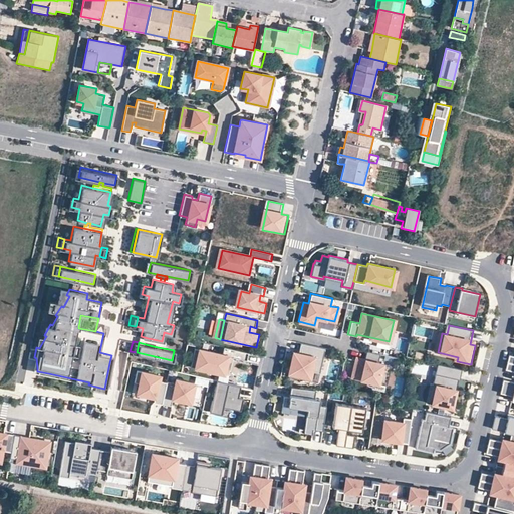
[(323,349),(299,343),(296,353),(291,352),(286,376),(297,379),(298,375),(307,377),(309,371),(317,373),(323,349)]
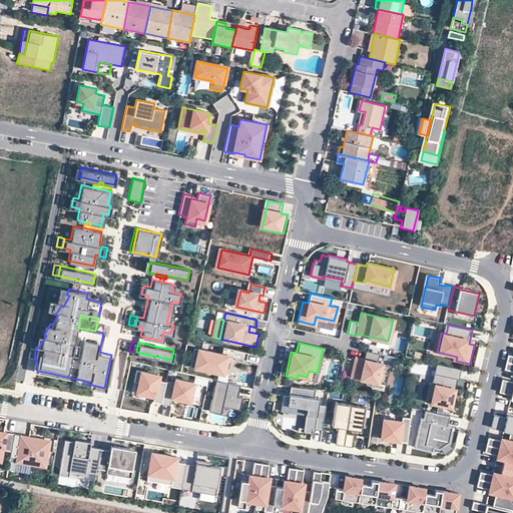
[(249,353),(225,348),(223,355),(200,350),(196,368),(225,374),(229,356),(234,358),(247,361),(249,353)]
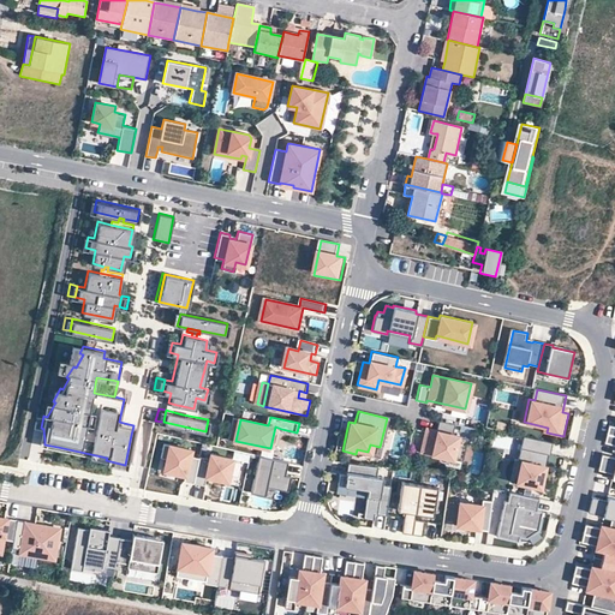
[(230,440),(236,441),(240,419),(234,418),(230,440)]
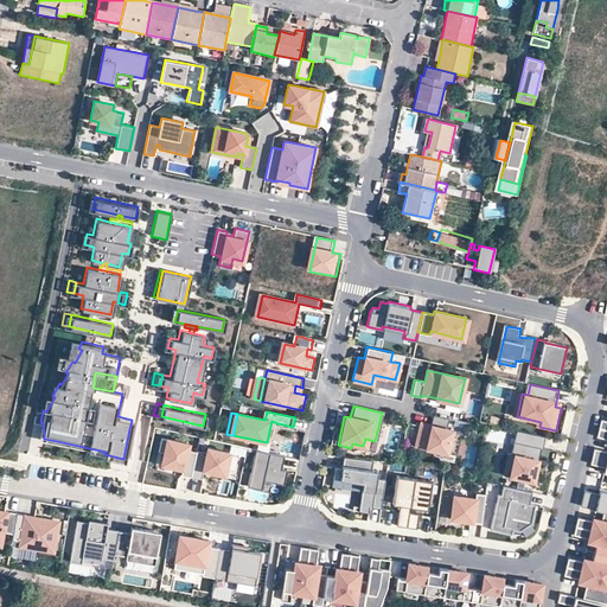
[(447,419),(430,415),(429,426),(419,423),(417,427),(421,428),(420,433),(417,432),(414,445),(455,453),(459,432),(445,428),(447,419)]
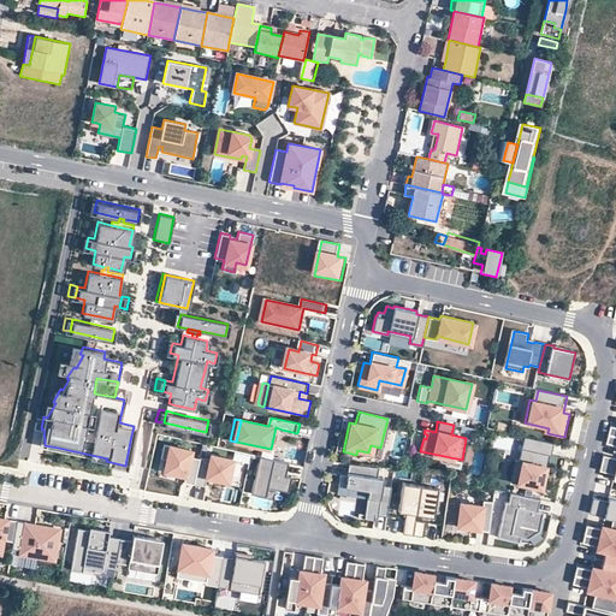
[(276,427),(271,449),(277,450),(282,430),(276,427)]
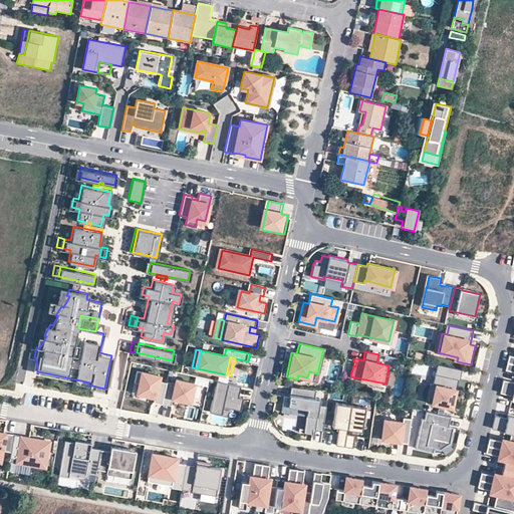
[(458,379),(460,369),(436,363),(431,383),(429,382),(425,402),(450,407),(454,389),(447,388),(449,377),(457,378),(458,379)]
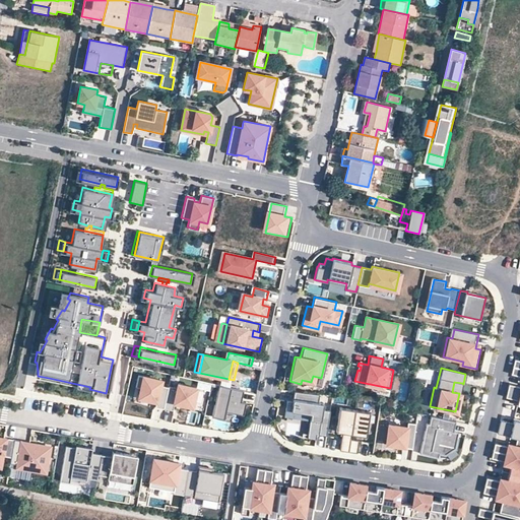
[(519,370),(512,368),(511,375),(519,377),(519,370)]
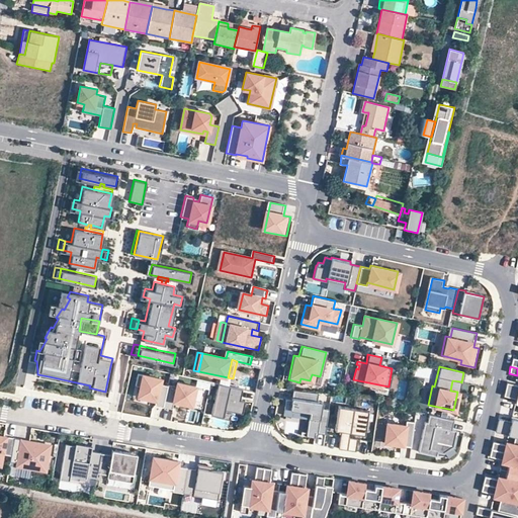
[(158,407),(166,409),(166,408),(171,386),(163,385),(164,380),(141,374),(139,386),(143,387),(141,398),(159,402),(158,407)]
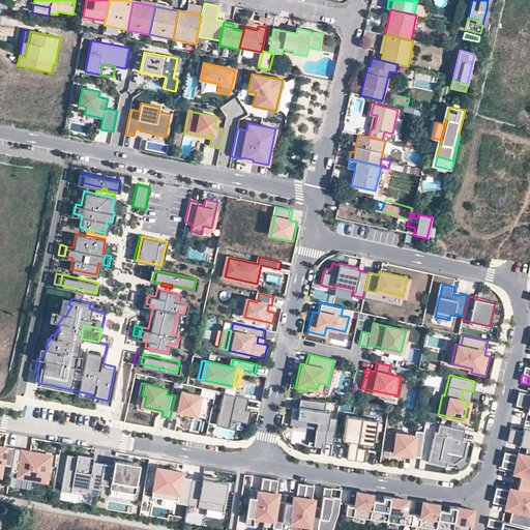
[(461,400),(468,401),(471,390),(463,389),(461,400)]
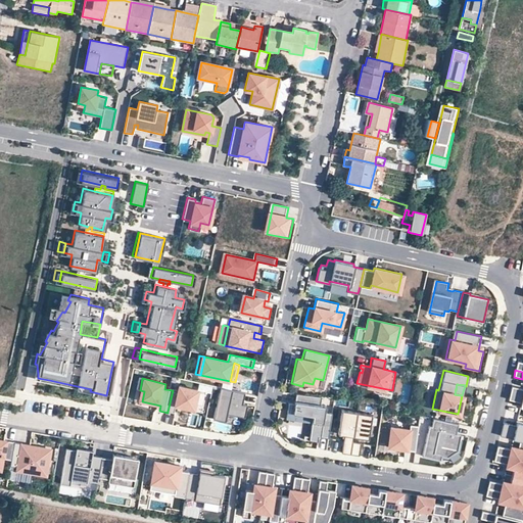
[(181,391),(173,389),(173,390),(168,412),(176,414),(178,407),(196,411),(201,391),(182,387),(181,391)]
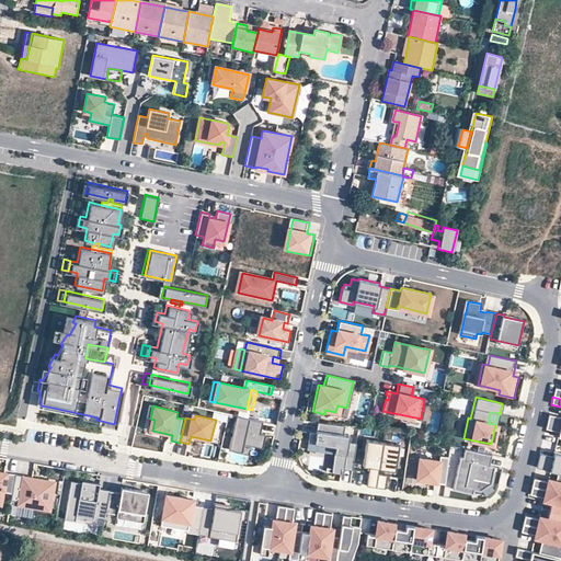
[(262,433),(264,422),(238,415),(230,449),(243,453),(245,444),(264,448),(267,435),(262,433)]
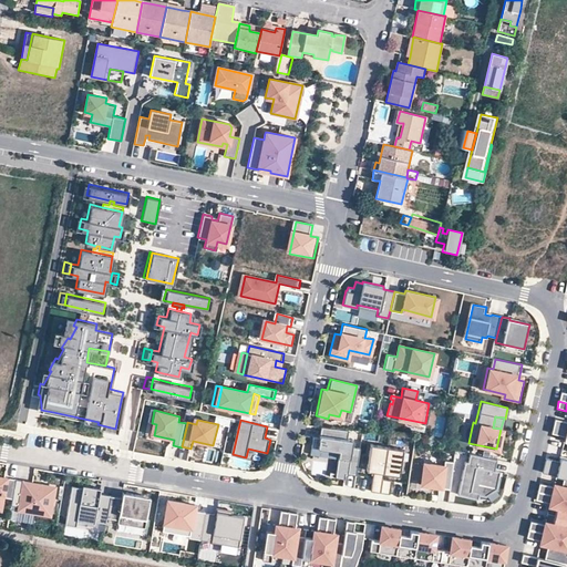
[(566,422),(554,420),(550,434),(564,436),(566,436),(566,422)]
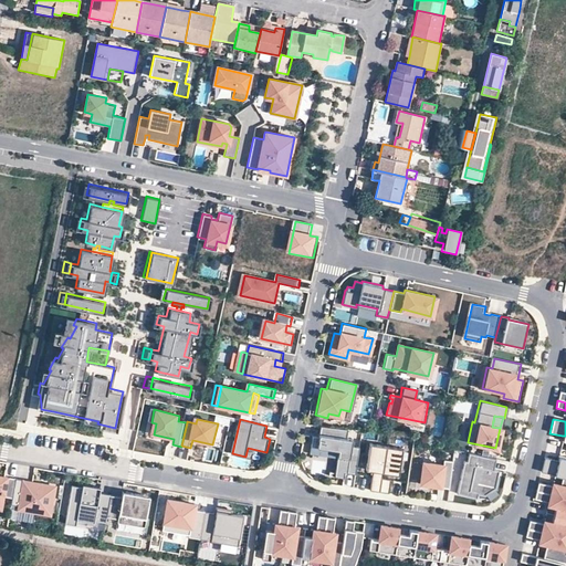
[(350,438),(344,437),(345,429),(318,426),(316,436),(311,435),(308,444),(336,449),(332,475),(342,477),(342,471),(353,473),(357,446),(349,444),(350,438)]
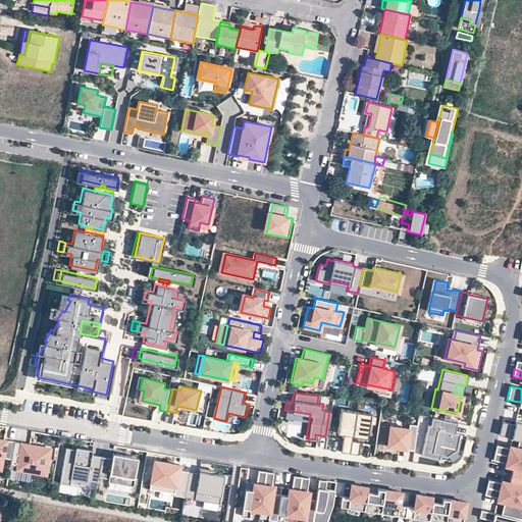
[(351,435),(354,411),(338,409),(335,432),(342,433),(338,452),(348,453),(350,440),(351,435)]
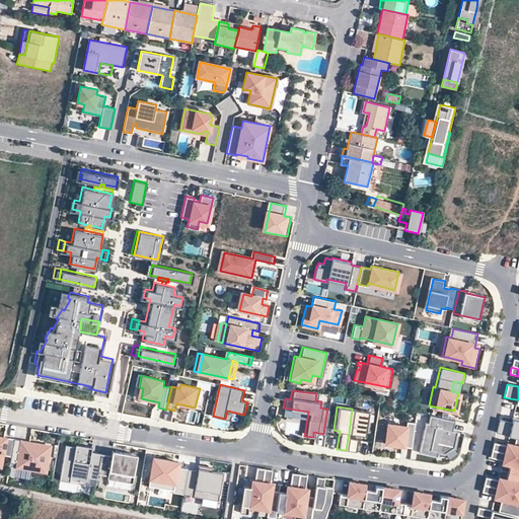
[(352,409),(349,433),(363,435),(367,411),(352,409)]
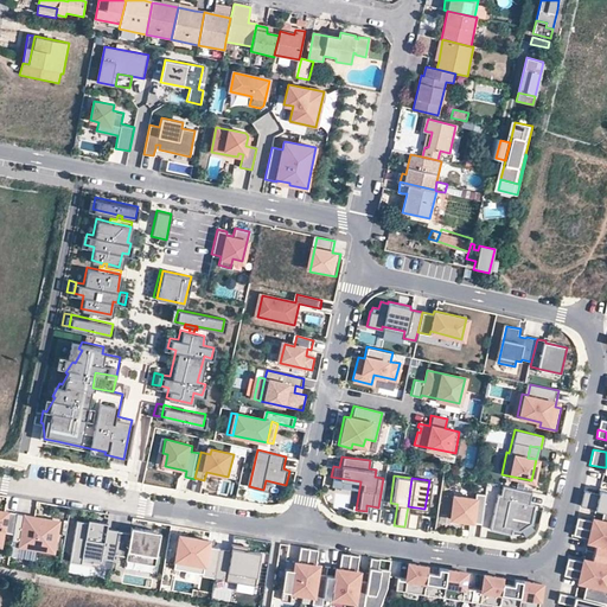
[(525,510),(530,492),(500,485),(498,494),(496,493),(487,529),(509,534),(510,528),(517,529),(529,522),(531,511),(525,510)]
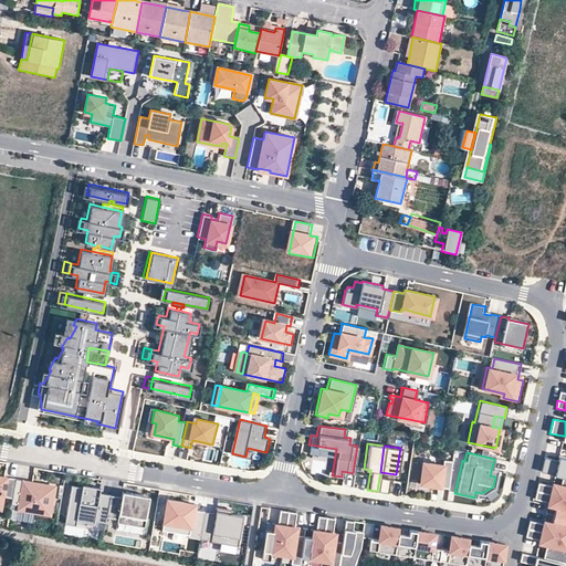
[(565,478),(565,461),(565,463),(546,458),(543,473),(565,478)]
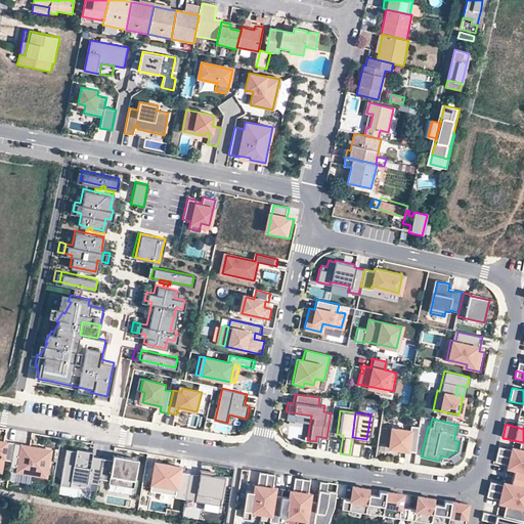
[(405,450),(413,451),(418,426),(409,425),(408,429),(390,427),(387,447),(405,449),(405,450)]
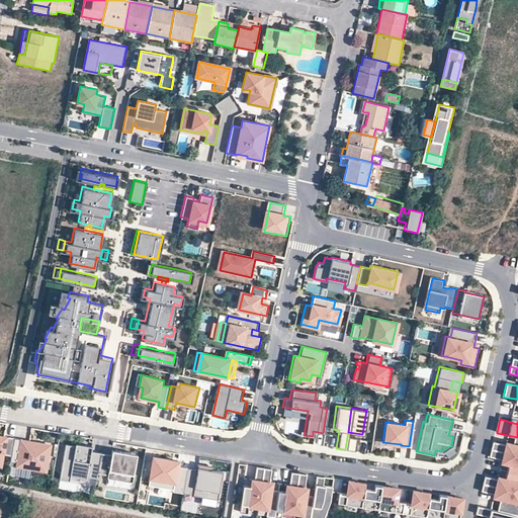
[(454,428),(464,430),(466,423),(456,421),(454,428)]
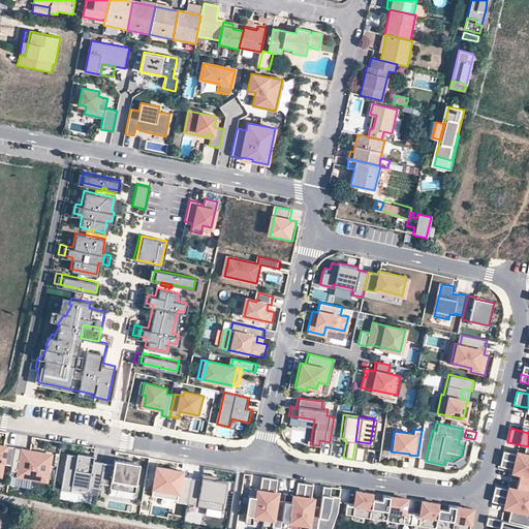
[(13,467),(17,448),(0,444),(0,476),(3,477),(5,465),(13,467)]
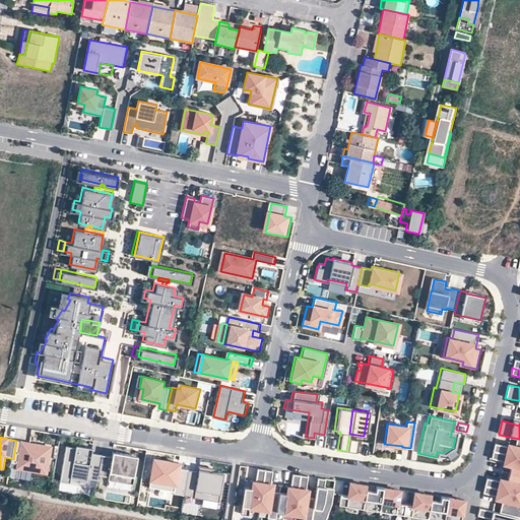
[(348,439),(346,451),(355,452),(358,440),(348,439)]
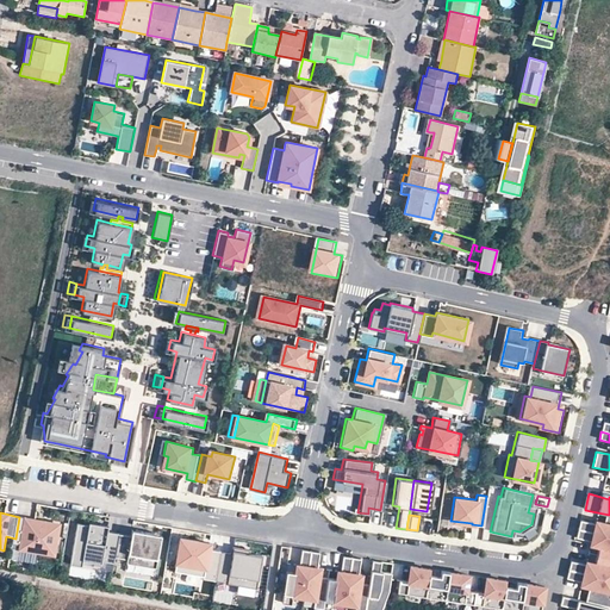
[(609,515),(607,524),(598,522),(597,524),(583,521),(580,530),(609,536),(609,515)]
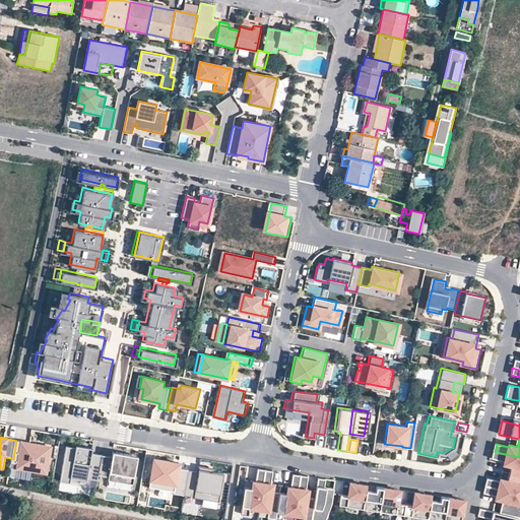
[(25,442),(16,441),(13,459),(12,464),(20,466),(19,469),(49,474),(53,449),(25,444),(25,442)]
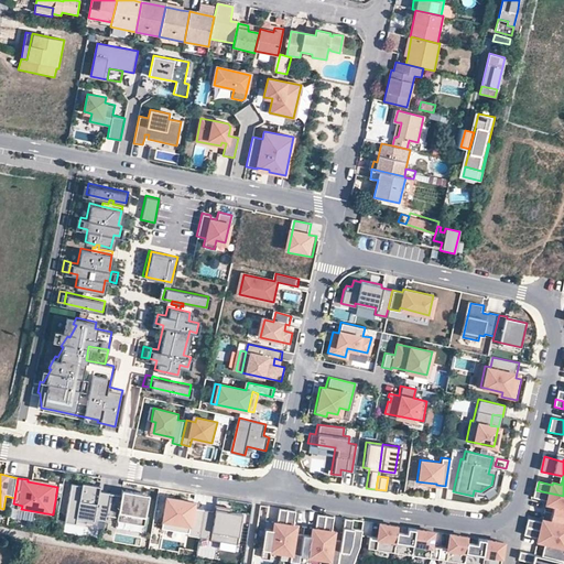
[(75,485),(68,523),(79,524),(80,520),(98,522),(98,520),(109,522),(110,517),(114,495),(104,492),(104,487),(96,486),(95,488),(86,487),(75,485)]
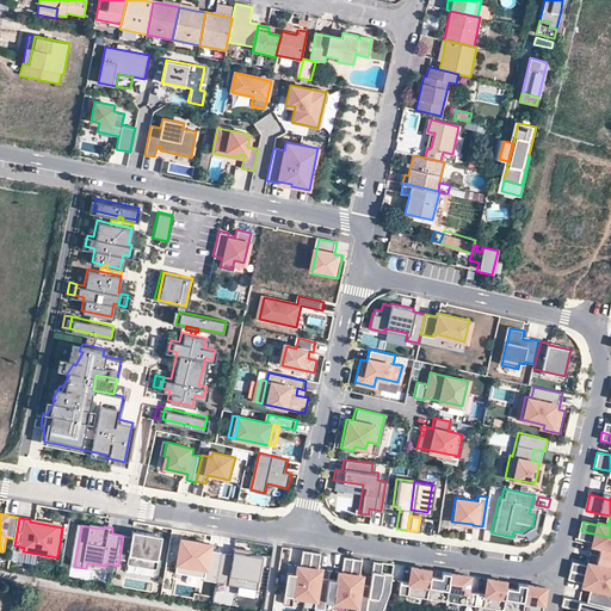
[(610,537),(581,531),(579,539),(594,543),(593,545),(602,548),(599,556),(610,559),(610,537)]
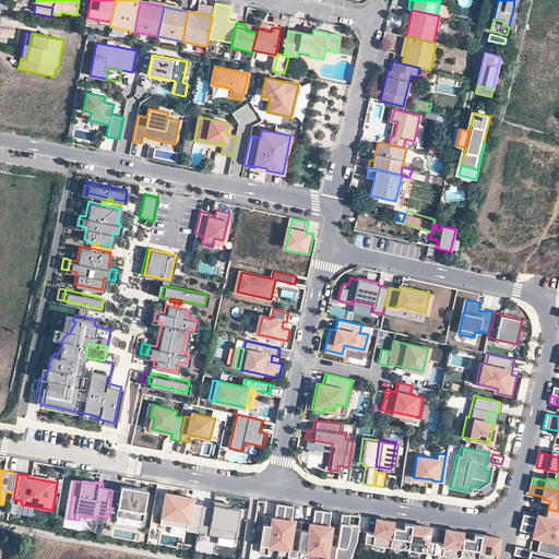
[(125,492),(113,490),(109,512),(120,513),(120,516),(146,522),(151,497),(144,496),(144,490),(132,488),(131,494),(125,492)]
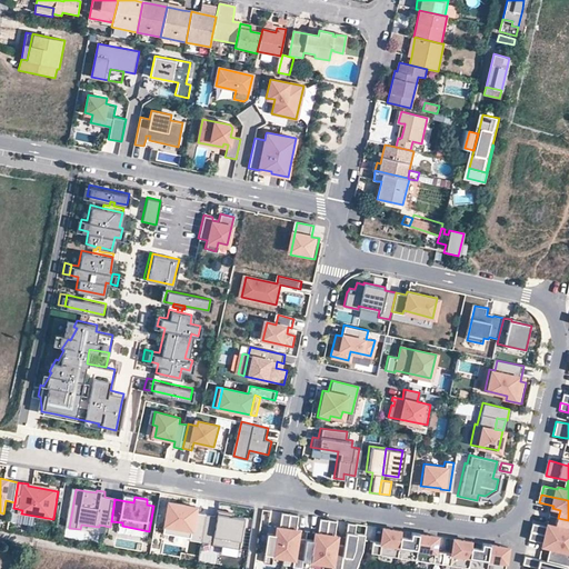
[(203,541),(208,515),(197,512),(198,507),(171,501),(166,532),(192,538),(192,539),(203,541)]
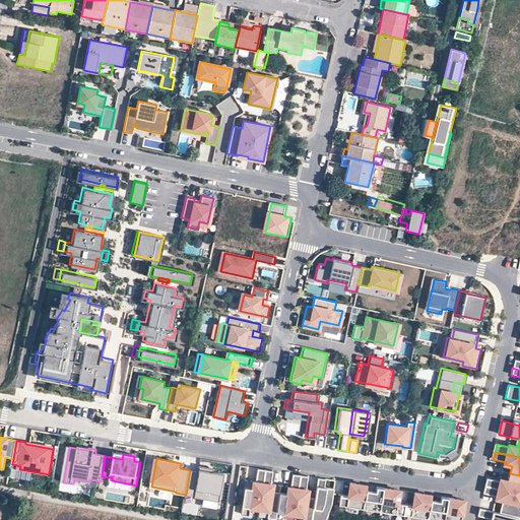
[(200,471),(190,470),(186,495),(220,501),(225,473),(214,471),(214,474),(210,473),(211,468),(201,466),(200,471)]
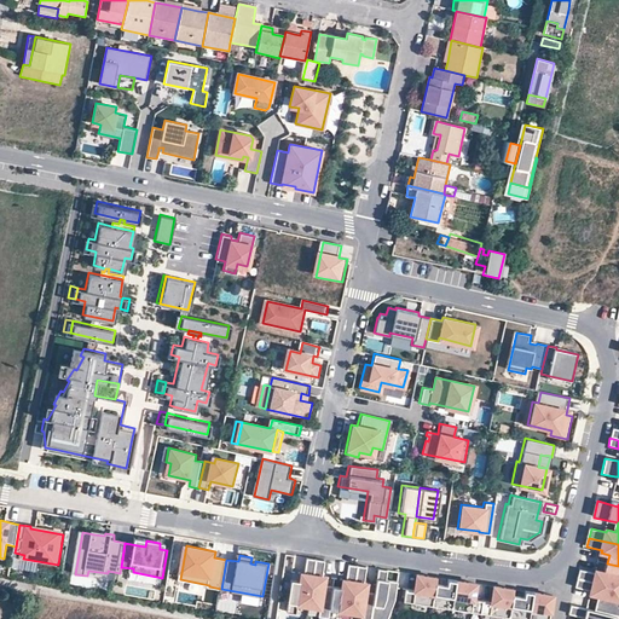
[(310,607),(317,560),(308,559),(305,574),(302,574),(301,582),(291,580),(287,612),(296,613),(298,605),(310,607)]
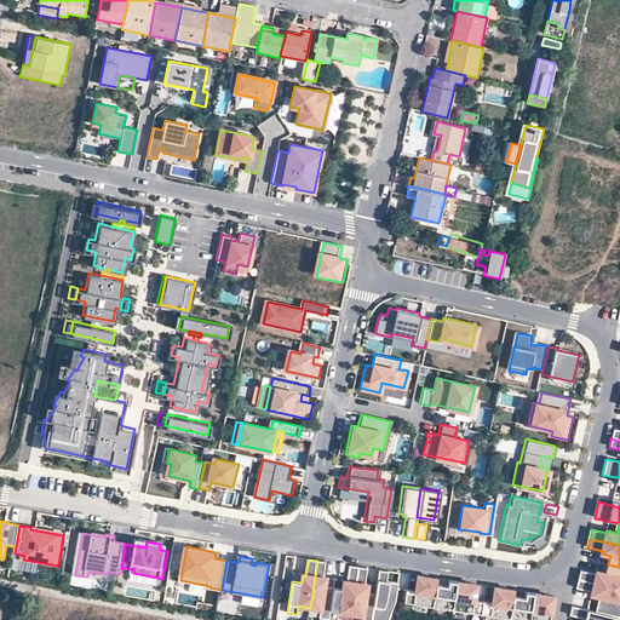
[(326,563),(317,561),(310,608),(321,609),(320,619),(329,619),(334,589),(326,587),(327,579),(323,578),(326,563)]
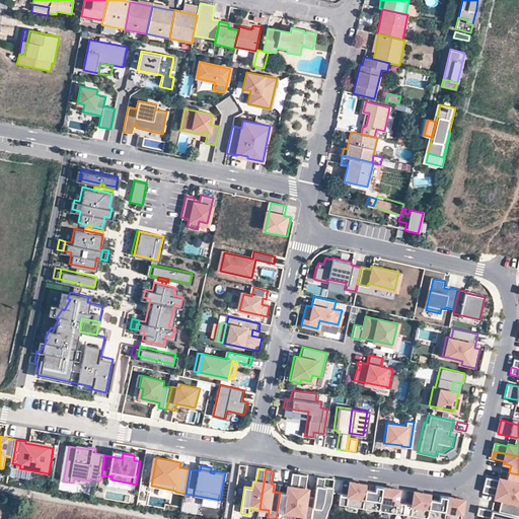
[(518,474),(509,472),(508,480),(501,478),(500,480),(487,477),(486,485),(507,490),(518,493),(518,474)]
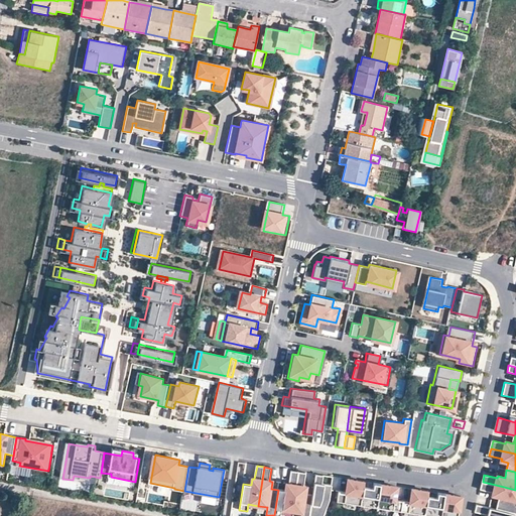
[(293,511),(299,473),(291,472),(289,485),(287,484),(286,491),(278,490),(274,515),(275,515),(282,515),(283,510),(293,511)]
